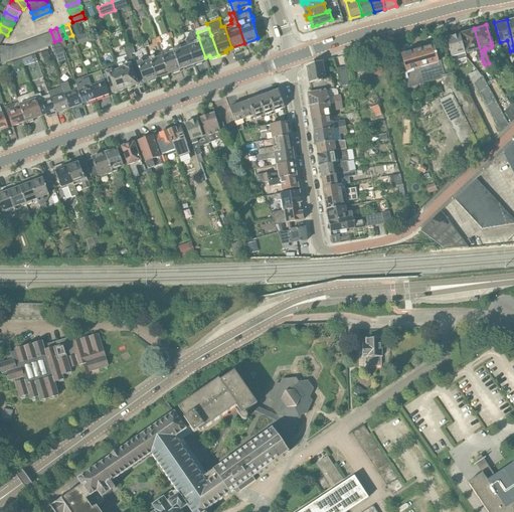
[(482,57),(474,28),(461,32),(466,49),(472,47),(473,50),(476,50),(478,58),(482,57)]
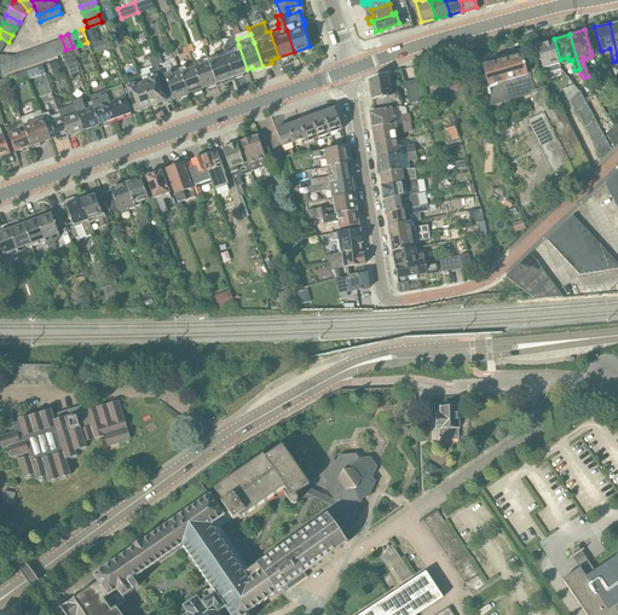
[(100,48),(108,46),(104,35),(91,40),(94,50),(99,47),(100,48)]
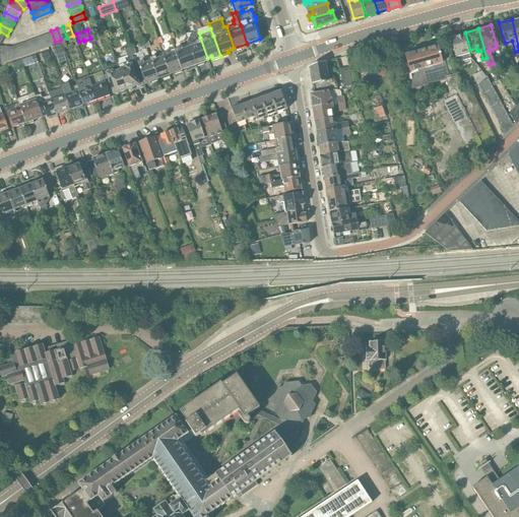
[(50,44),(51,44),(55,42),(51,30),(46,33),(50,44)]
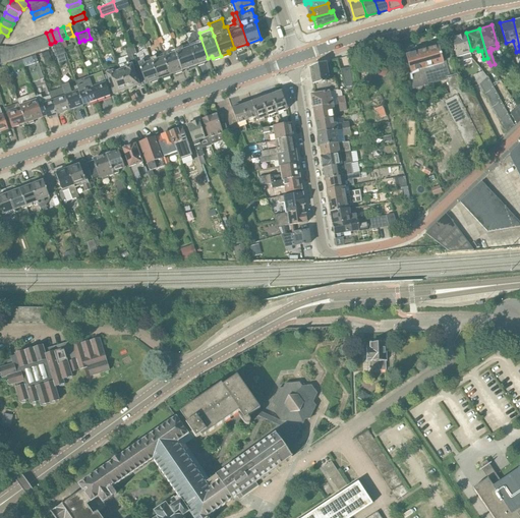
[(40,35),(44,46),(50,44),(46,33),(40,35)]
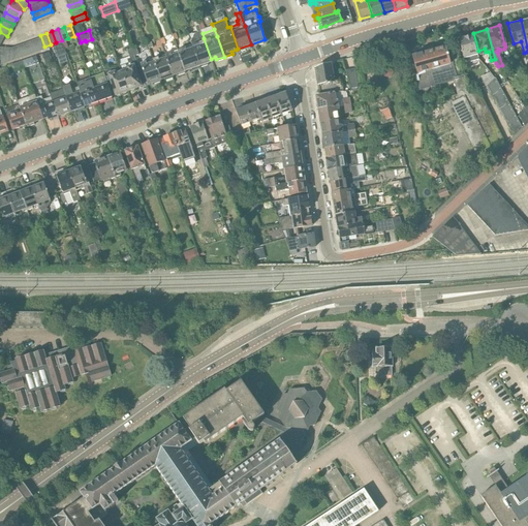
[(464,59),(477,55),(471,33),(458,37),(464,59)]
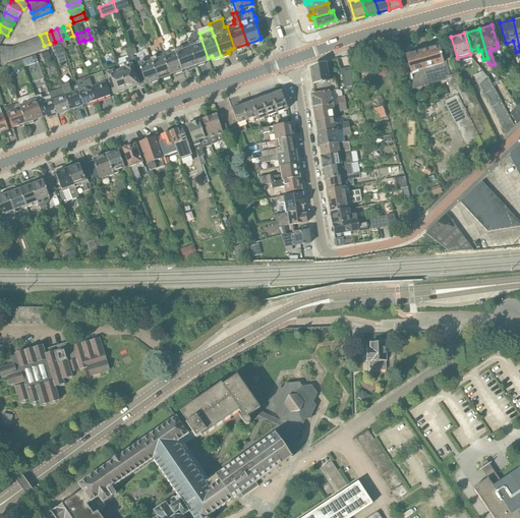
[(34,37),(38,48),(44,46),(40,35),(34,37)]
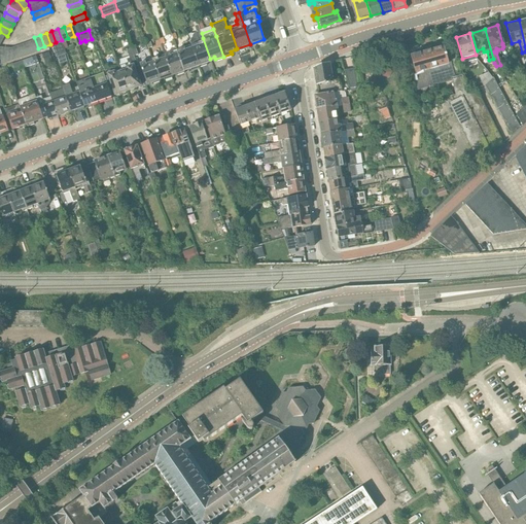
[(28,39),(32,51),(38,48),(34,37),(28,39)]
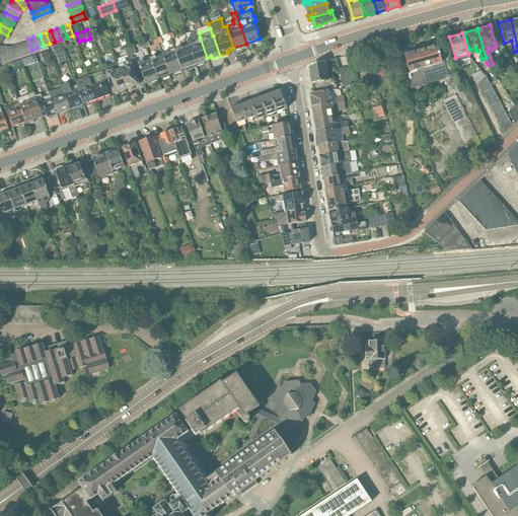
[(207,58),(200,38),(196,39),(188,42),(196,64),(204,61),(203,59),(207,58)]
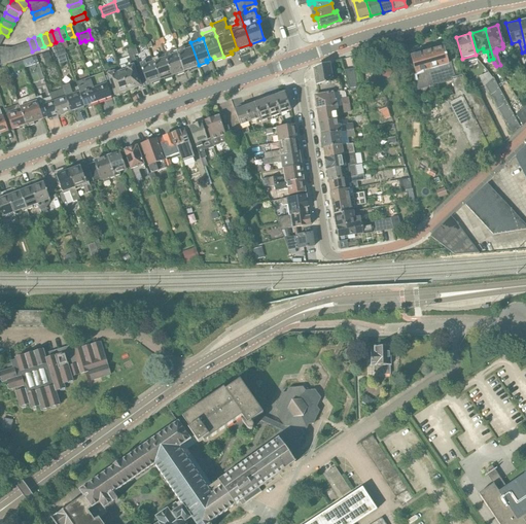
[(22,41),(26,54),(32,51),(28,39),(22,41)]
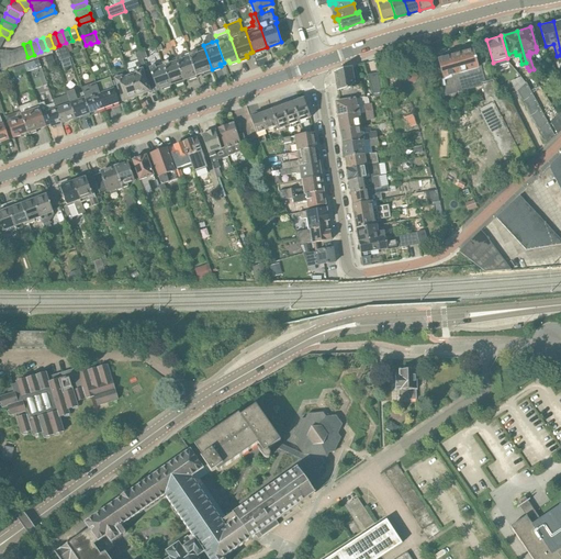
[(66,43),(59,45),(55,47),(59,57),(70,54),(66,43)]
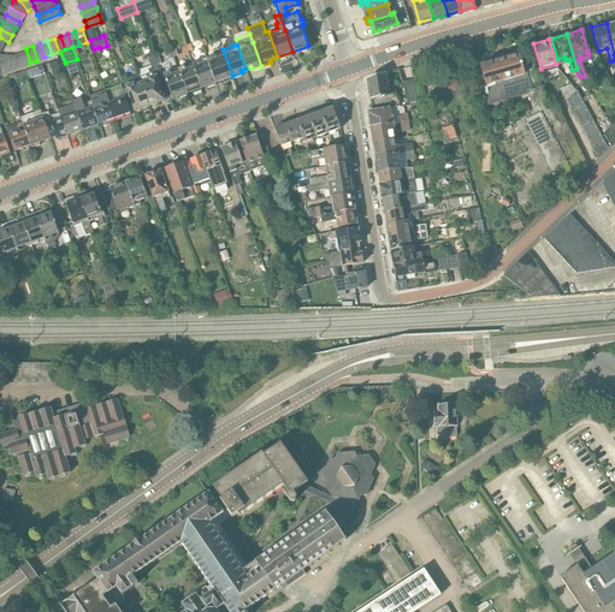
[(19,51),(24,65),(30,63),(25,48),(19,51)]
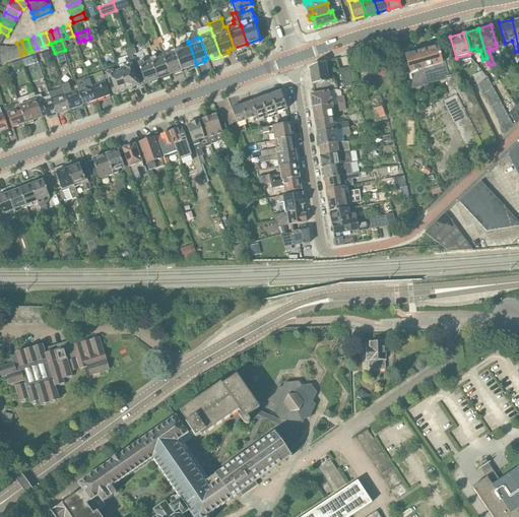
[(196,64),(188,42),(174,47),(181,67),(187,65),(188,67),(196,64)]
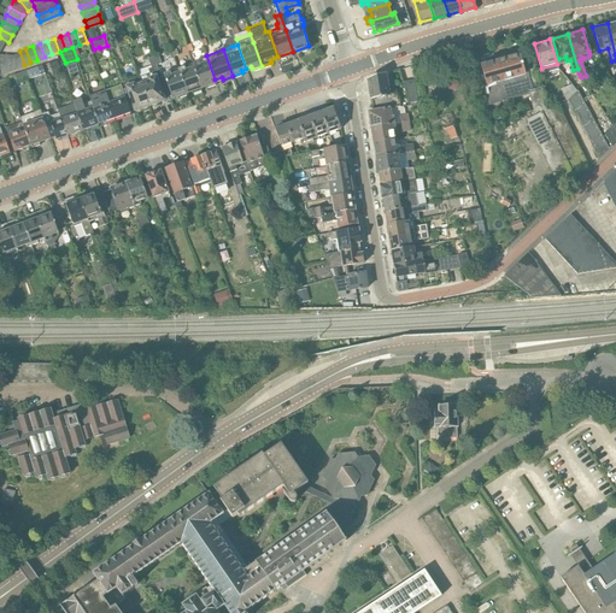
[(12,53),(17,68),(24,65),(19,51),(12,53)]
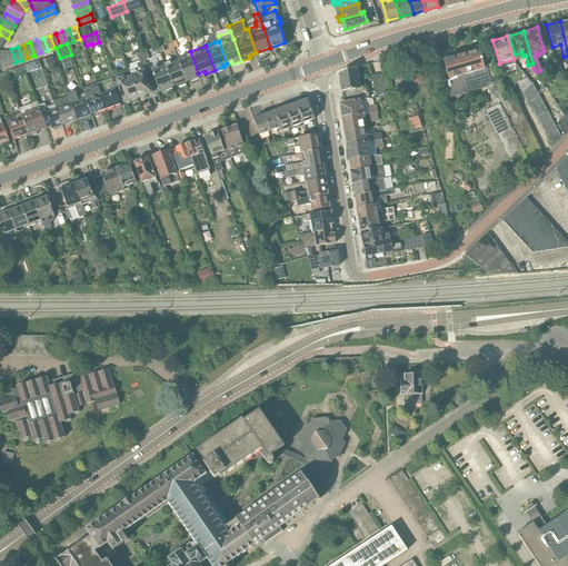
[(5,49),(3,66),(16,62),(11,49),(5,49)]
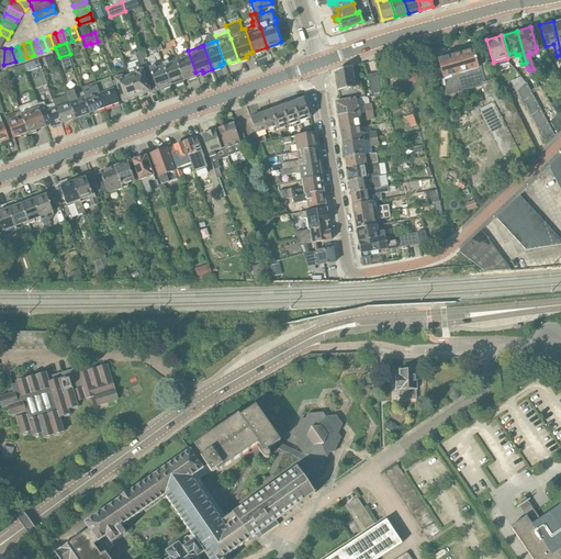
[(146,68),(142,56),(139,49),(138,49),(138,48),(134,51),(137,59),(134,60),(135,64),(127,67),(128,71),(136,94),(149,89),(142,69),(146,68)]
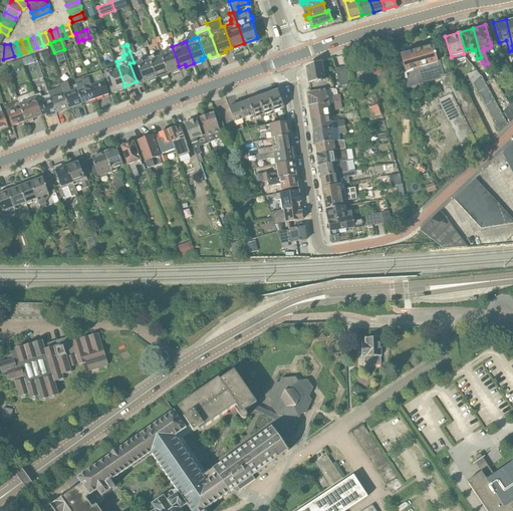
[(434,51),(432,44),(401,52),(403,60),(400,61),(407,84),(441,75),(446,94),(438,98),(466,154),(478,148),(477,145),(481,143),(477,136),(480,135),(475,124),(472,125),(465,111),(467,110),(462,100),(460,101),(455,90),(443,50),(435,53),(435,51),(434,51)]
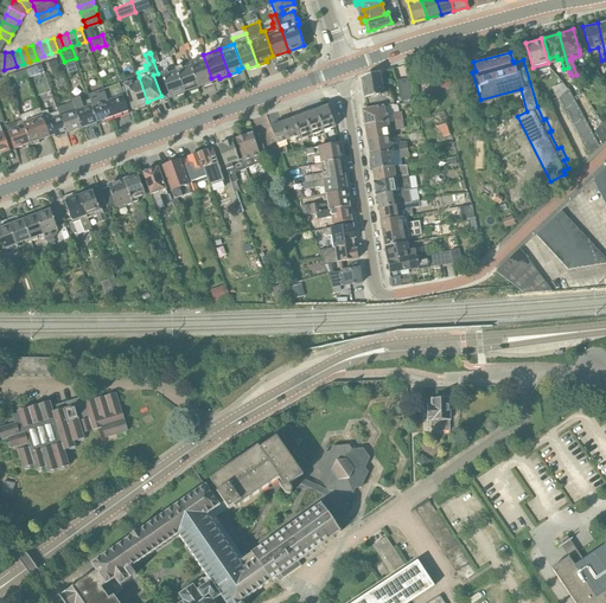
[(211,78),(203,55),(189,59),(197,83),(202,82),(203,84),(212,81),(211,78)]
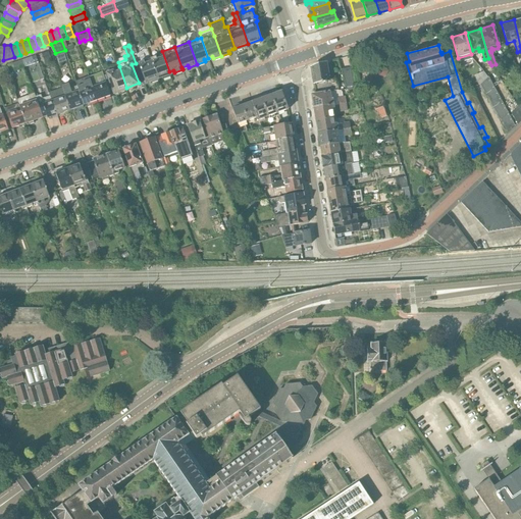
[(44,59),(51,57),(48,49),(41,51),(44,59)]
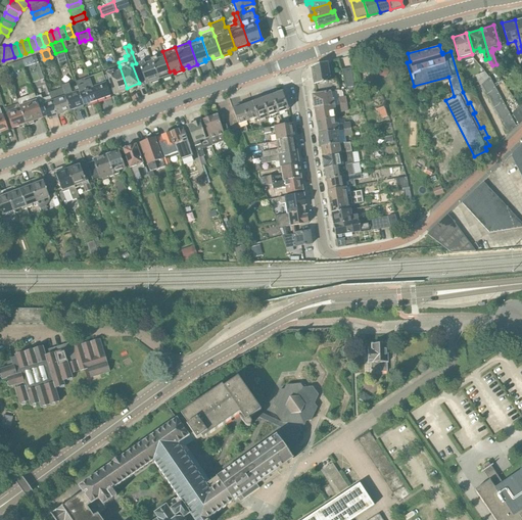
[(170,72),(162,51),(150,55),(157,76),(161,75),(162,77),(171,74),(170,72)]
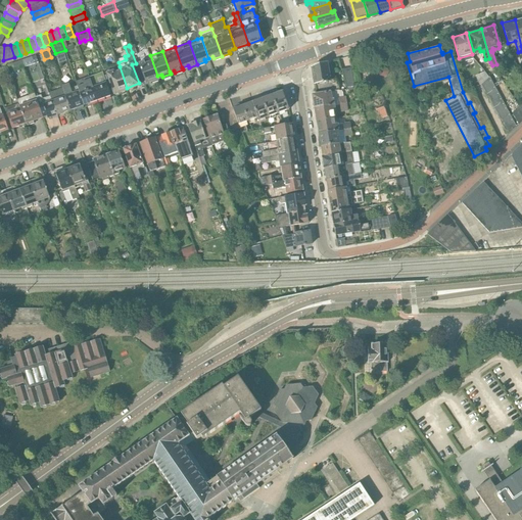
[(31,54),(21,57),(24,64),(34,60),(31,54)]
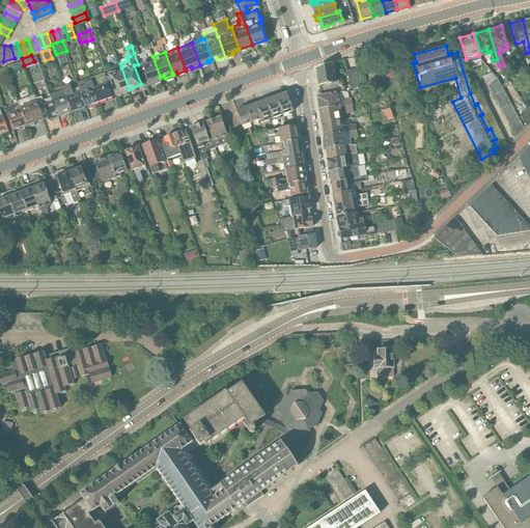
[(160,77),(152,56),(140,61),(147,82),(151,80),(152,83),(161,80),(160,77)]
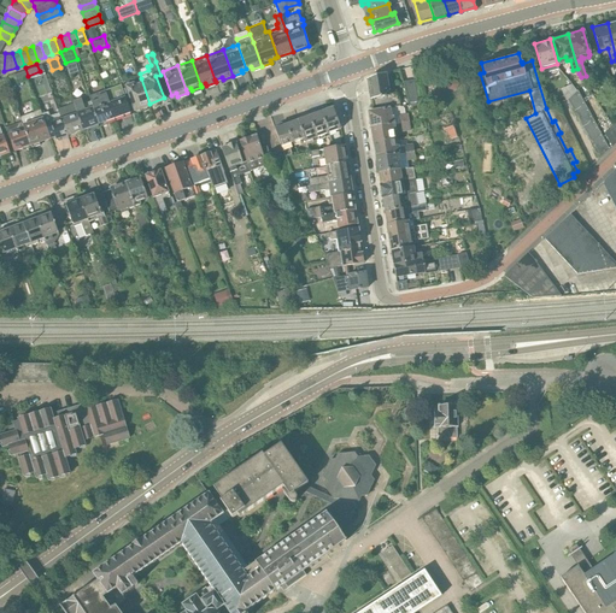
[(28,76),(25,68),(13,72),(16,80),(28,76)]
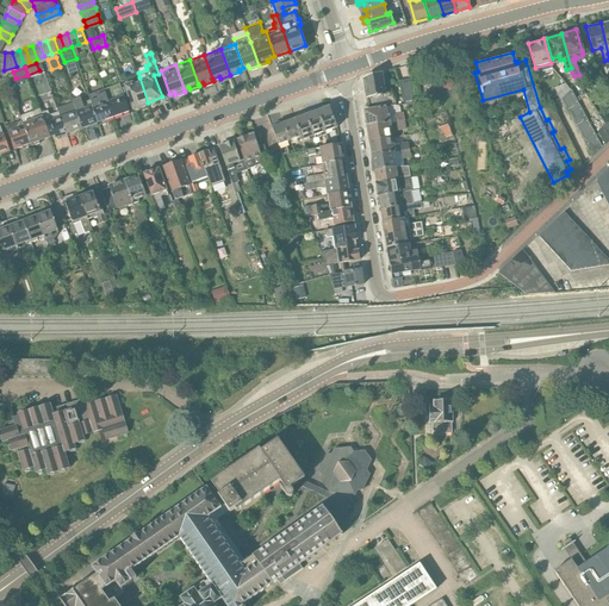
[(364,82),(368,108),(385,105),(395,104),(393,97),(392,97),(391,91),(384,92),(380,70),(367,75),(367,74),(365,75),(364,76),(364,77),(362,79),(362,81),(364,82)]
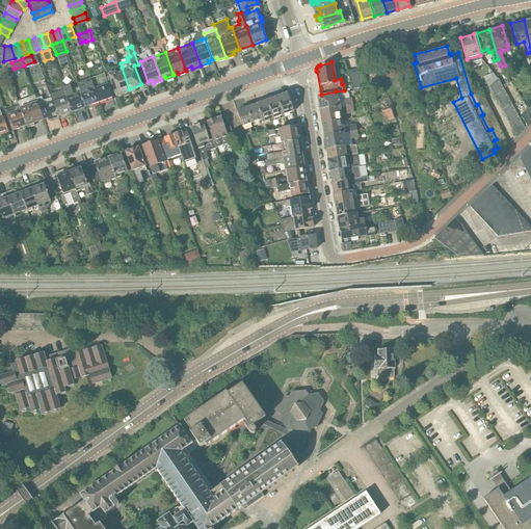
[(129,89),(122,68),(121,68),(120,64),(109,68),(108,62),(103,64),(105,70),(107,69),(115,94),(129,89)]
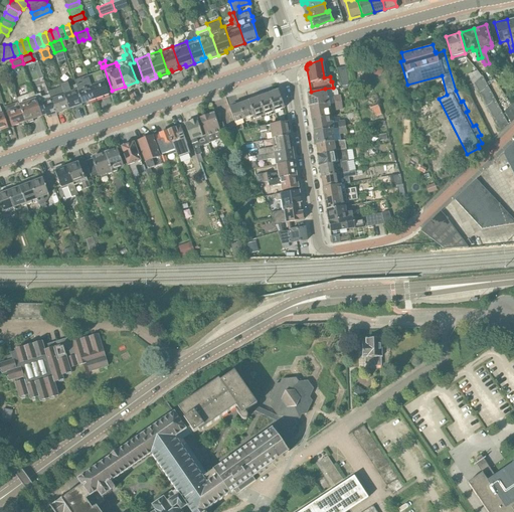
[(372,67),(373,71),(378,72),(381,68),(380,64),(375,63),(372,67)]
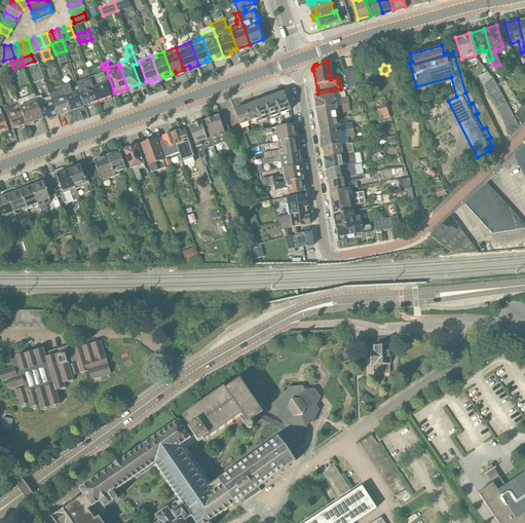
[(482,83),(483,83),(491,75),(486,69),(477,73),(482,83)]
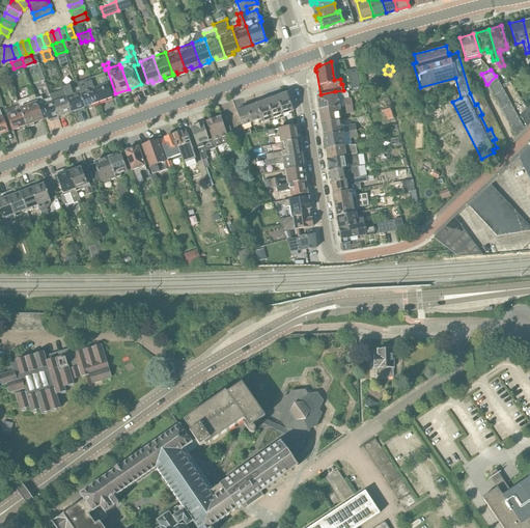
[(90,76),(92,80),(99,100),(112,94),(111,92),(113,91),(107,75),(106,75),(104,71),(90,76)]
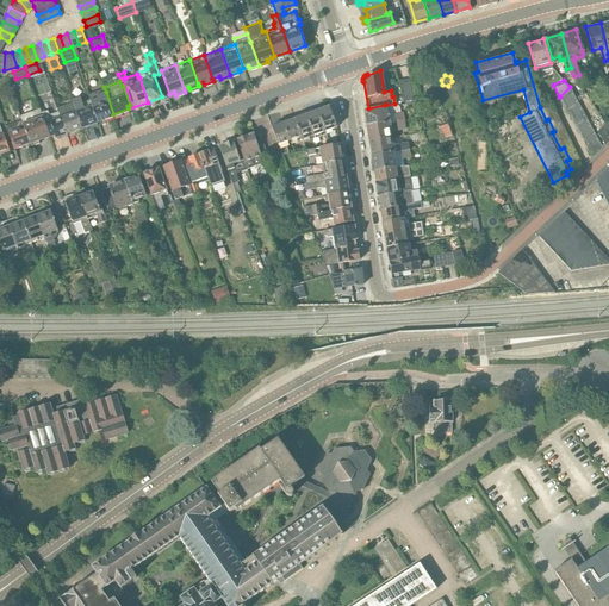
[(113,114),(106,92),(105,93),(103,86),(87,92),(89,97),(97,120),(113,114)]
